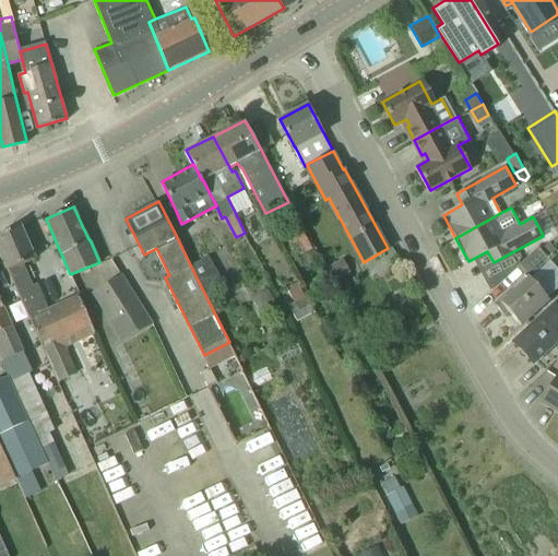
[(9,269),(30,316),(44,308),(33,283),(24,262),(35,258),(21,225),(0,234),(0,249),(9,269)]
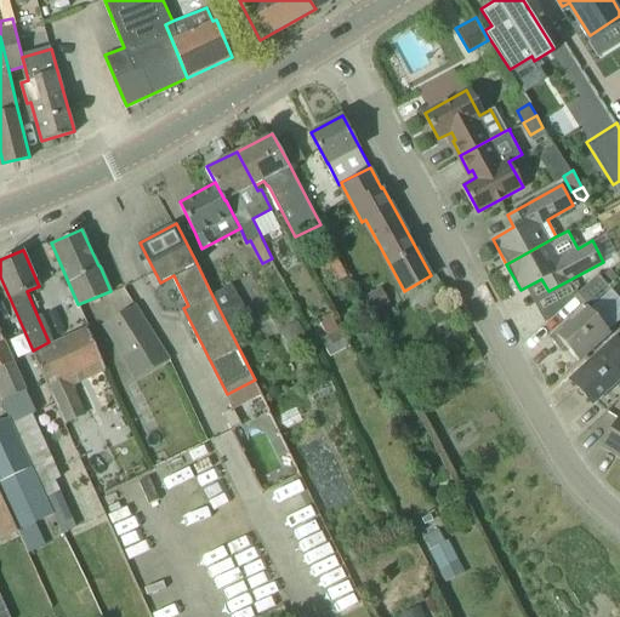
[(339,257),(322,266),(330,284),(347,274),(339,257)]
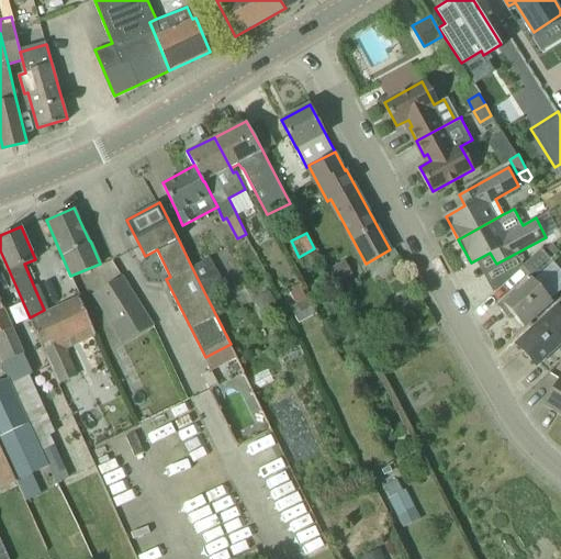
[(553,242),(547,249),(553,256),(560,249),(553,242)]
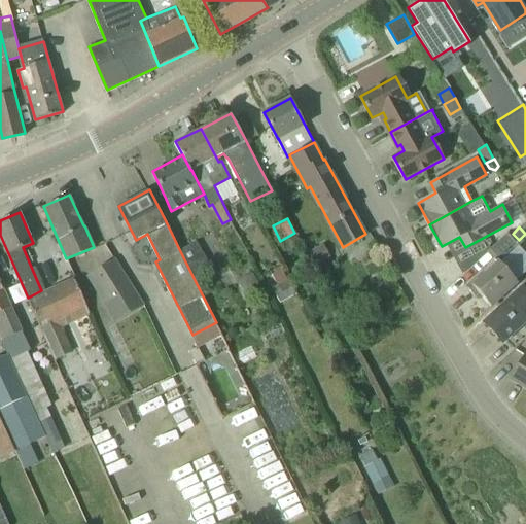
[(507,231),(488,249),(496,258),(516,241),(507,231)]
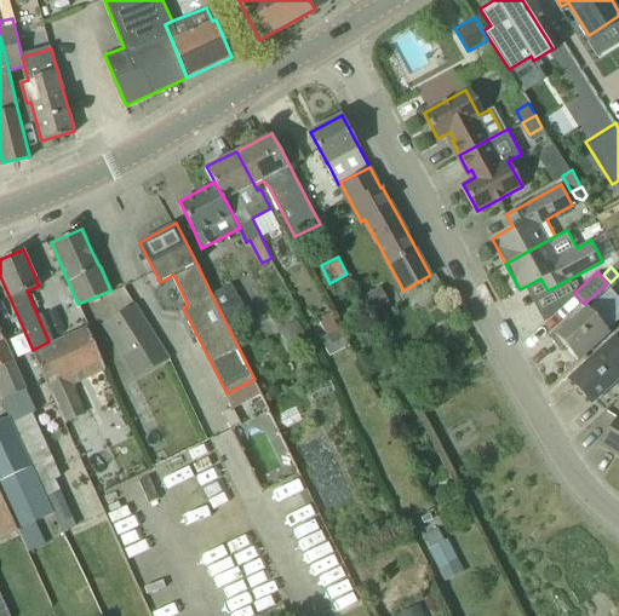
[(211,293),(227,324),(250,312),(231,282),(211,293)]
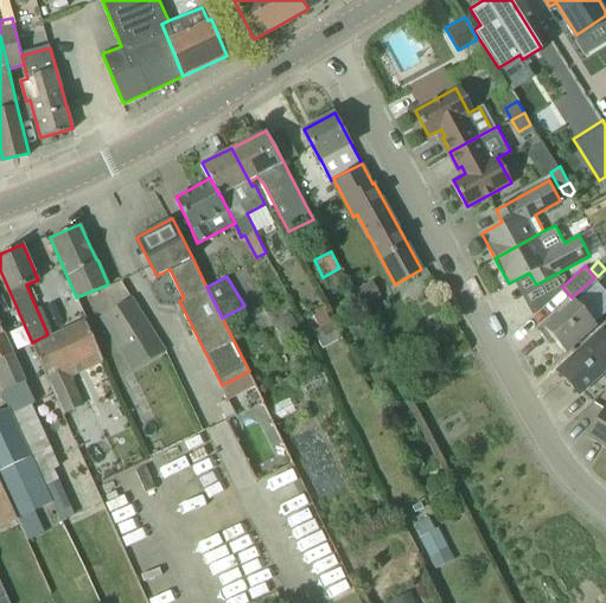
[(364,303),(381,294),(372,280),(356,289),(364,303)]
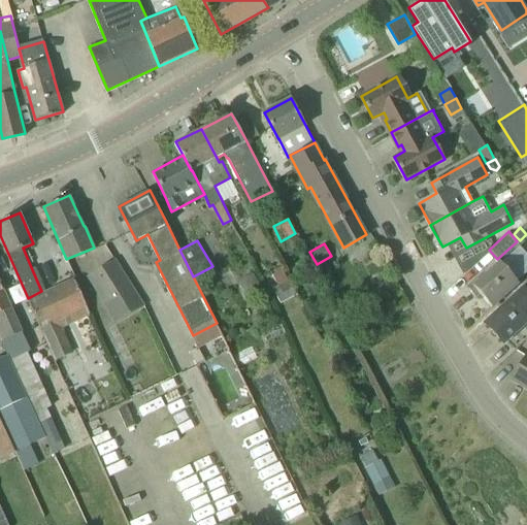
[(106,303),(133,287),(116,259),(89,274),(106,303)]
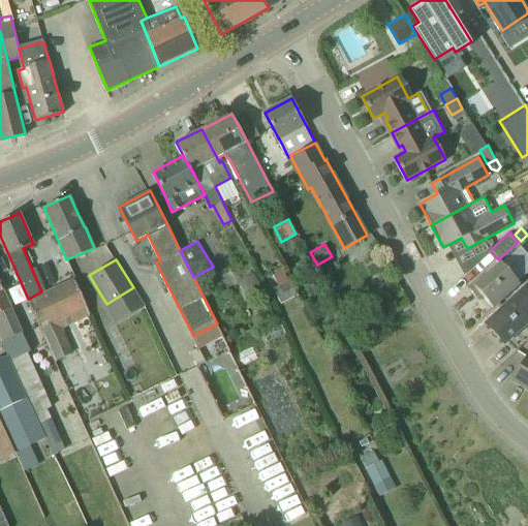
[(480,292),(493,307),(520,282),(501,261),(470,288),(476,297),(480,292)]
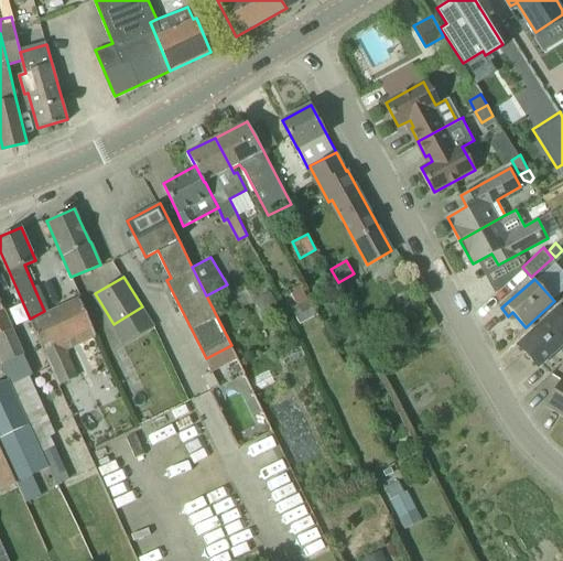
[(302,283),(290,289),(298,303),(310,297),(302,283)]
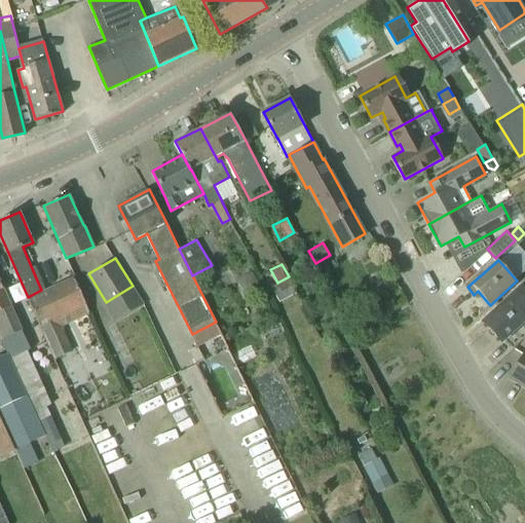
[(254,271),(238,281),(247,293),(261,285),(254,271)]
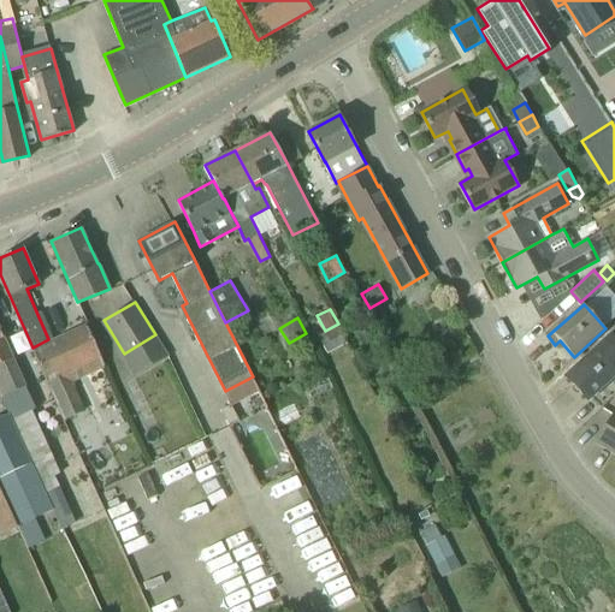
[(48,382),(52,390),(74,380),(106,367),(106,364),(95,342),(87,324),(54,338),(48,339),(33,348),(35,352),(46,375),(48,382)]
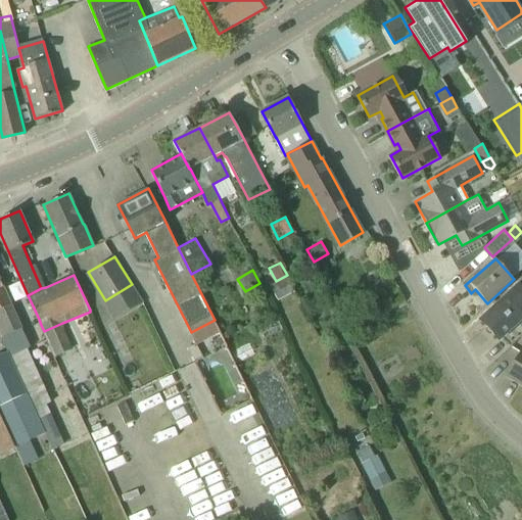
[(295,289),(287,275),(276,281),(272,284),(279,297),(295,289)]
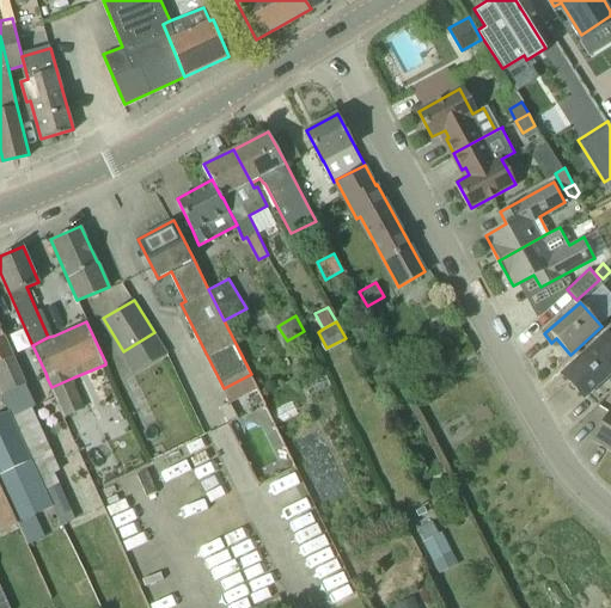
[(0,387),(2,393),(25,384),(0,324),(0,387)]
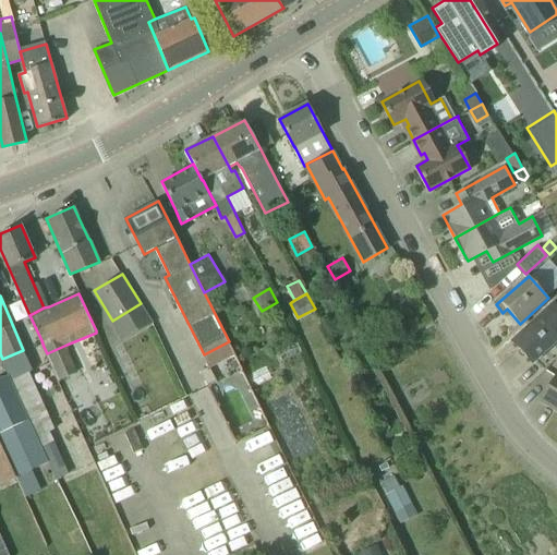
[(556,308),(553,303),(513,340),(532,360),(556,337),(556,308)]
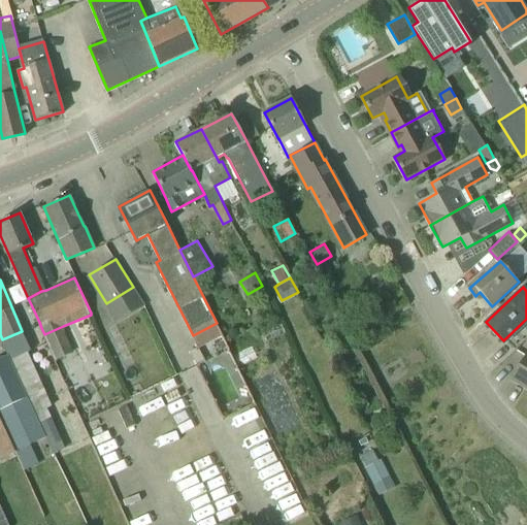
[(30,350),(22,331),(2,339),(9,356),(11,359),(28,351),(30,350)]
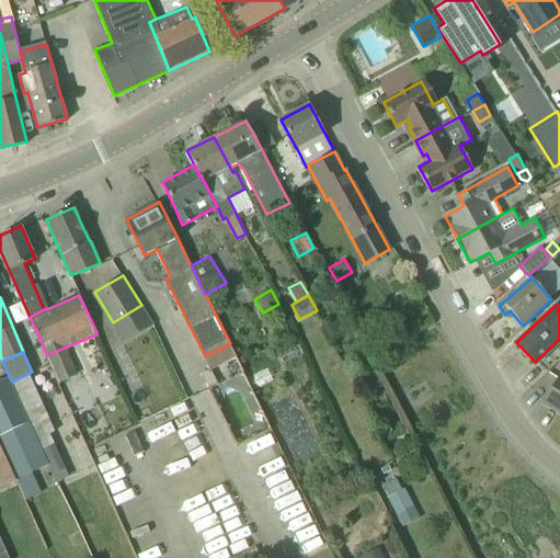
[(274,375),(254,386),(290,451),(306,442),(296,425),(307,419),(331,462),(352,450),(315,385),(312,386),(301,367),(285,377),(281,371),(274,374),(274,375)]
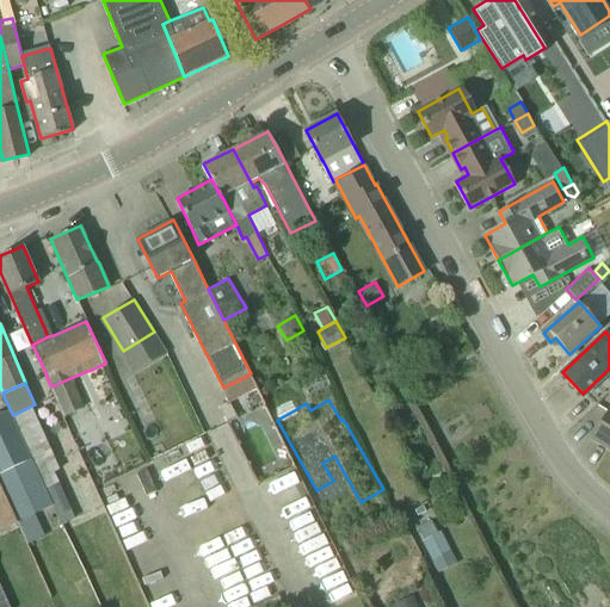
[(121,408),(99,419),(121,458),(142,447),(121,408)]
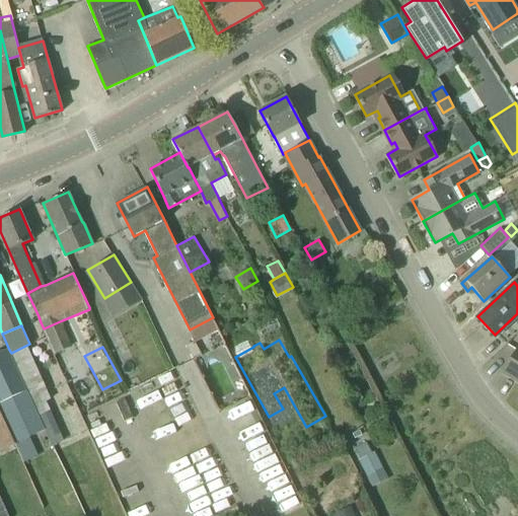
[(517,349),(516,348),(503,369),(517,377),(517,349)]
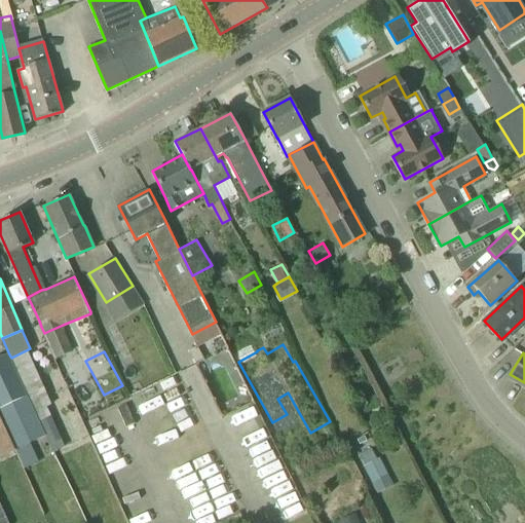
[(0,414),(15,448),(46,434),(35,410),(23,384),(11,358),(9,355),(0,358),(0,414)]
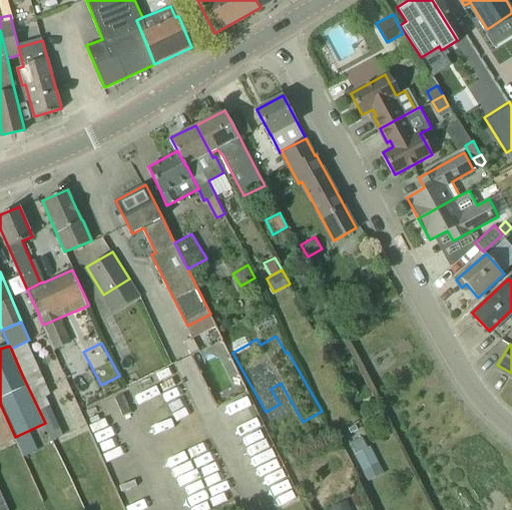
[(34,400),(50,393),(38,367),(22,375),(34,400)]
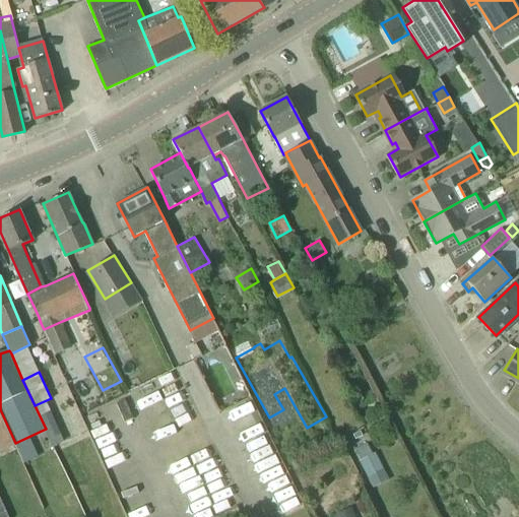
[(358,447),(363,458),(361,459),(370,475),(386,467),(377,450),(374,452),(369,441),(358,447)]
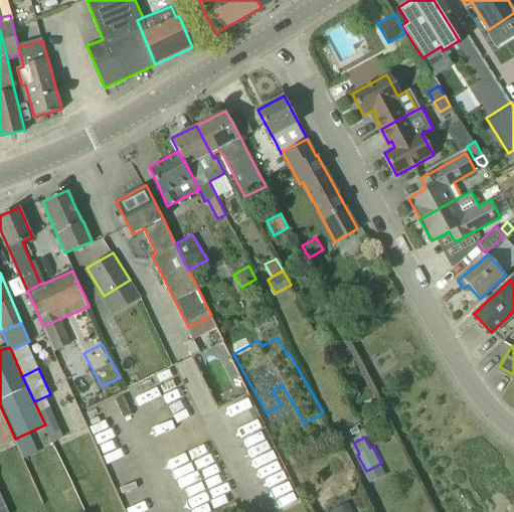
[(0,511),(10,511),(0,490),(0,511)]
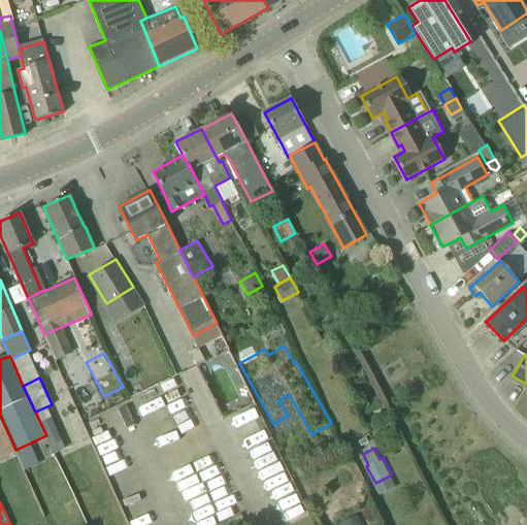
[(340,521),(341,524),(362,524),(358,514),(340,521)]
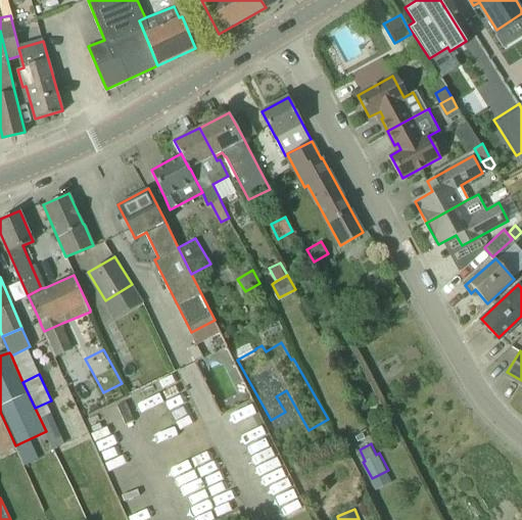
[(259,519),(255,511),(244,517),(245,519),(259,519)]
